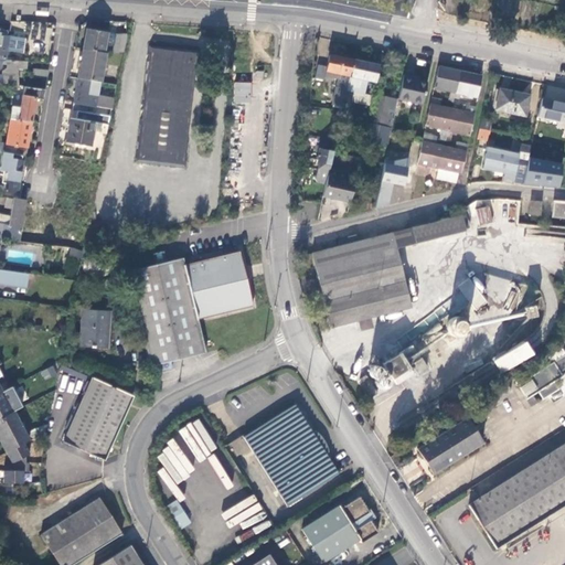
[(0,55),(2,55),(3,50),(2,50),(2,45),(8,46),(9,36),(8,35),(9,30),(0,28),(0,67),(1,67),(2,60),(0,59),(0,55)]
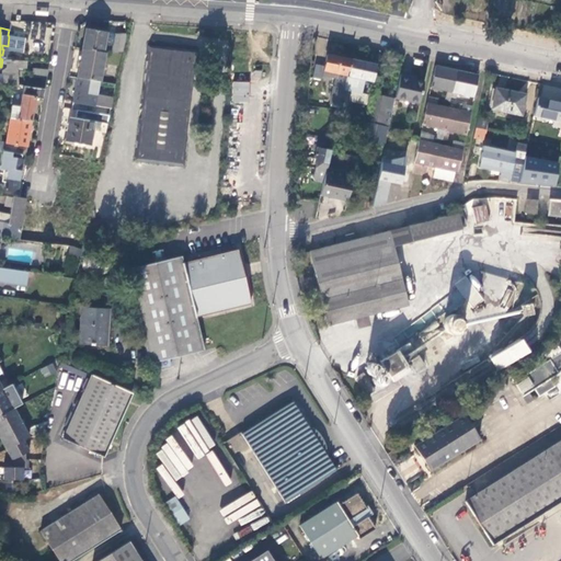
[(87,27),(83,48),(103,53),(106,33),(107,31),(87,27)]
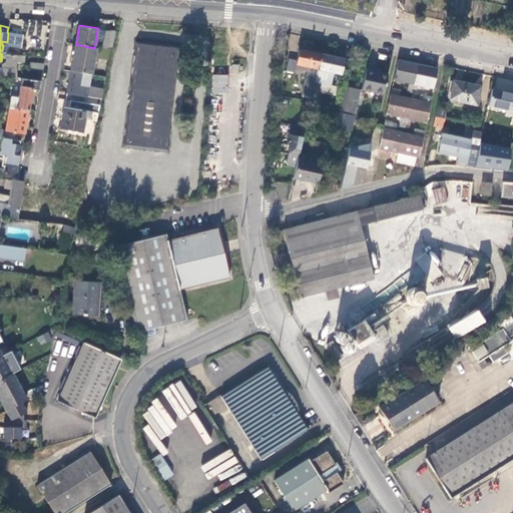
[(97,30),(94,48),(96,48),(103,48),(106,32),(97,30)]
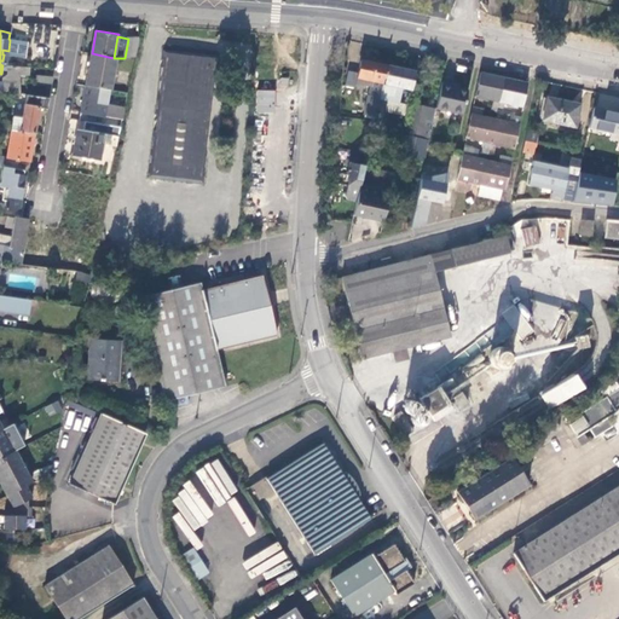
[(140,40),(140,38),(128,39),(125,58),(137,58),(140,40)]
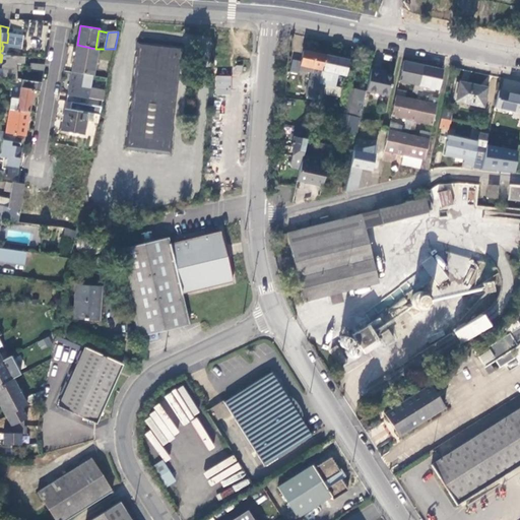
[(21,35),(8,34),(7,43),(2,42),(2,46),(3,46),(2,51),(0,51),(0,54),(2,55),(6,56),(7,47),(19,48),(21,35)]
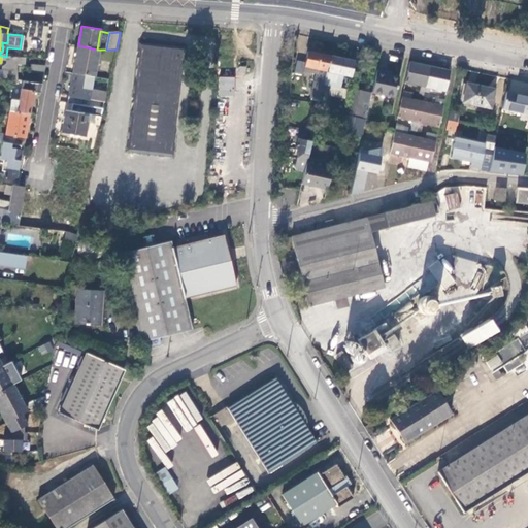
[(127,152),(175,157),(178,130),(175,130),(184,63),(187,63),(188,47),(140,42),(127,152)]
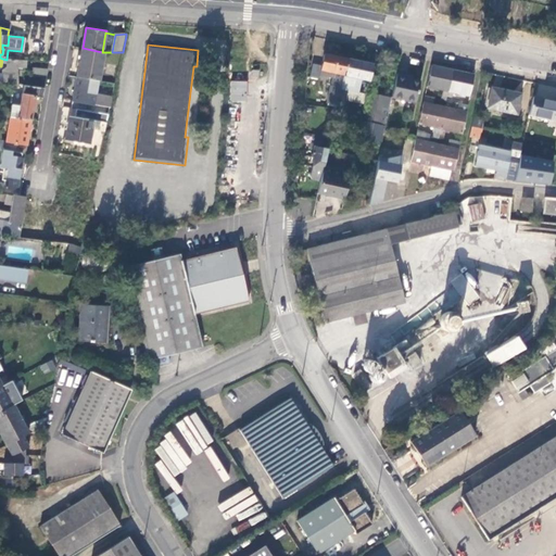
[(102,52),(83,48),(77,77),(99,80),(100,80),(104,52),(102,52)]
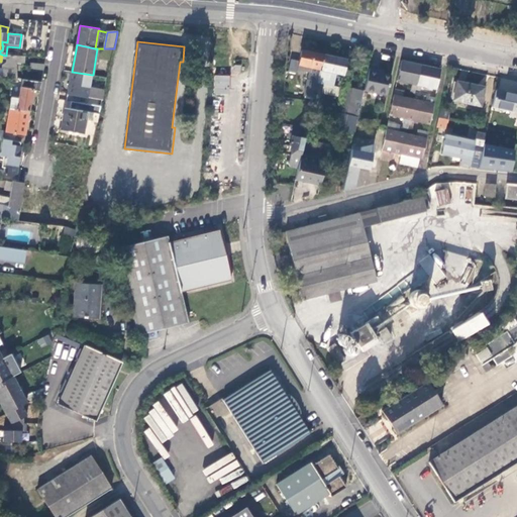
[(305,95),(314,97),(323,55),(302,49),(300,60),(299,69),(306,71),(307,67),(316,69),(314,81),(308,80),(305,95)]
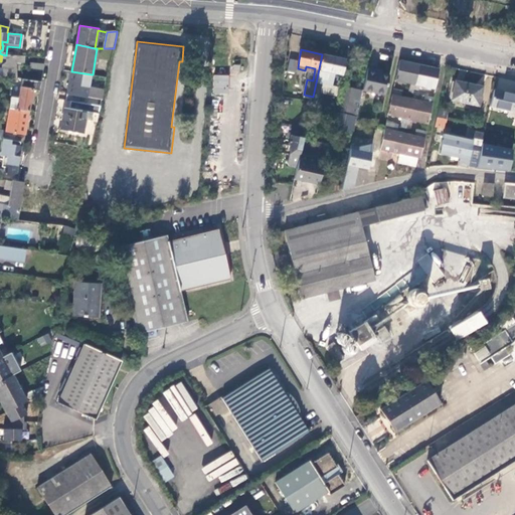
[(322,54),(313,97),(318,98),(321,84),(332,87),(335,72),(343,74),(346,59),(322,54)]
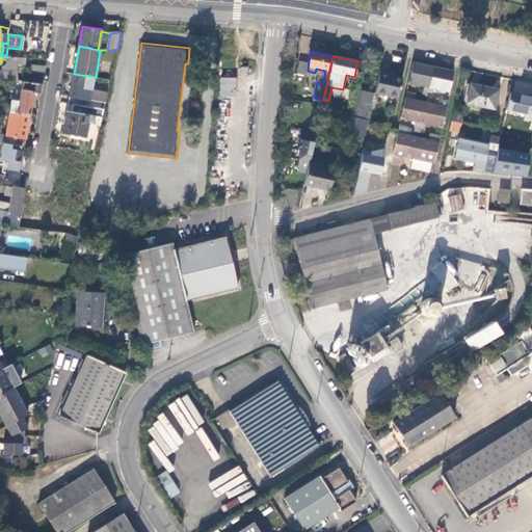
[(309,61),(300,59),(297,72),(307,74),(308,71),(309,61)]
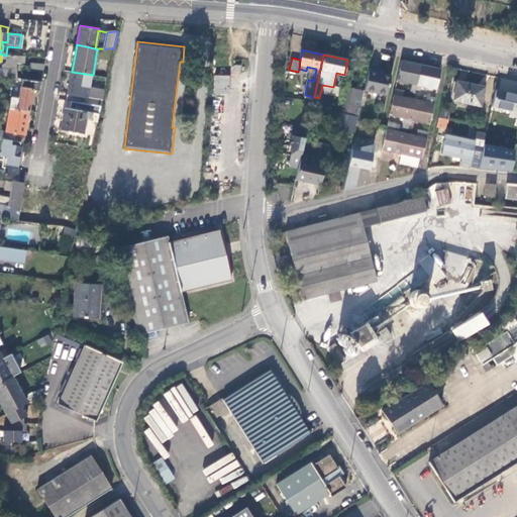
[(416,89),(421,65),(402,61),(397,81),(413,84),(412,88),(416,89)]
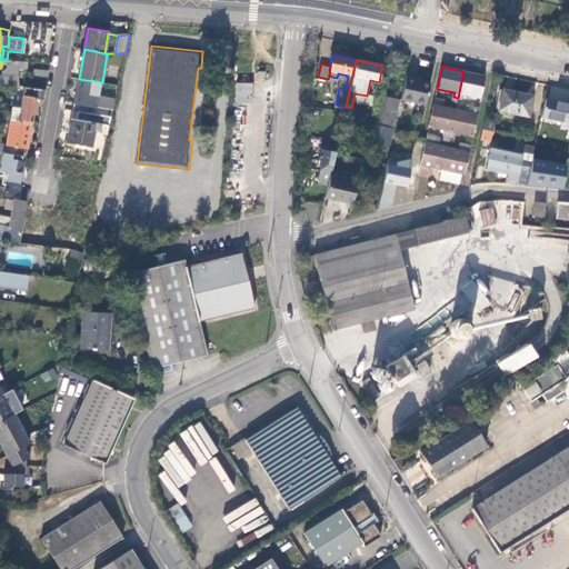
[(0,82),(19,86),(19,69),(11,68),(7,68),(3,71),(3,73),(0,73),(0,82)]
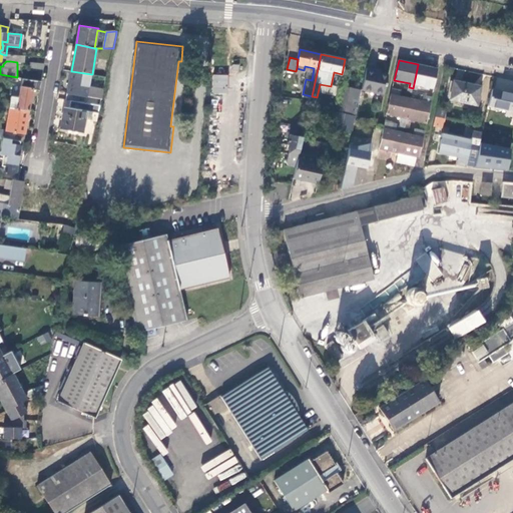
[(437,69),(418,64),(413,88),(412,93),(418,94),(419,89),(417,88),(418,84),(433,88),(437,69)]
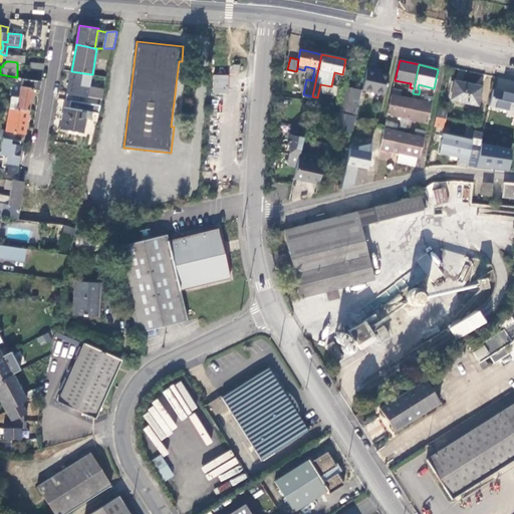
[(375,69),(367,68),(362,90),(383,94),(389,75),(375,72),(375,69)]
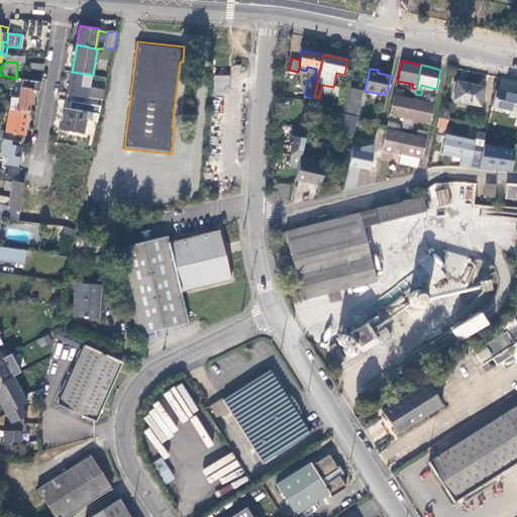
[(92,75),(72,72),(67,100),(71,101),(80,102),(82,96),(95,99),(93,105),(101,106),(104,90),(90,87),(92,75)]
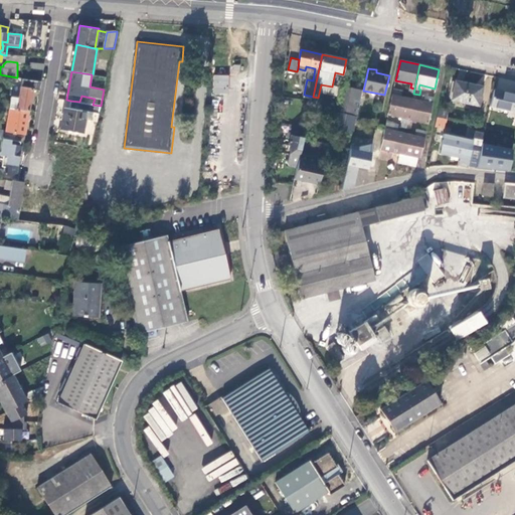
[(227,94),(229,75),(213,74),(212,93),(227,94)]
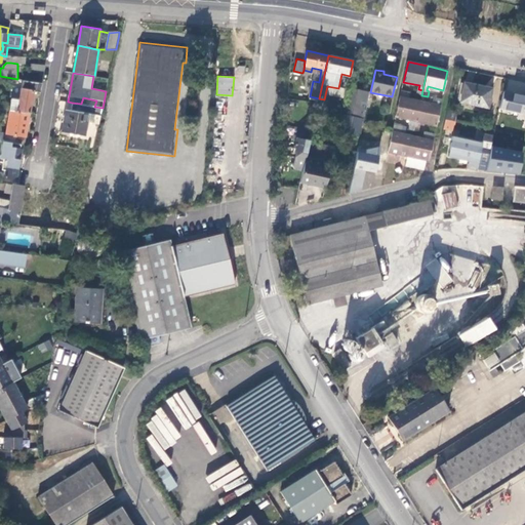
[(30,113),(30,111),(33,91),(41,92),(43,83),(24,80),(19,101),(12,99),(10,110),(30,113)]
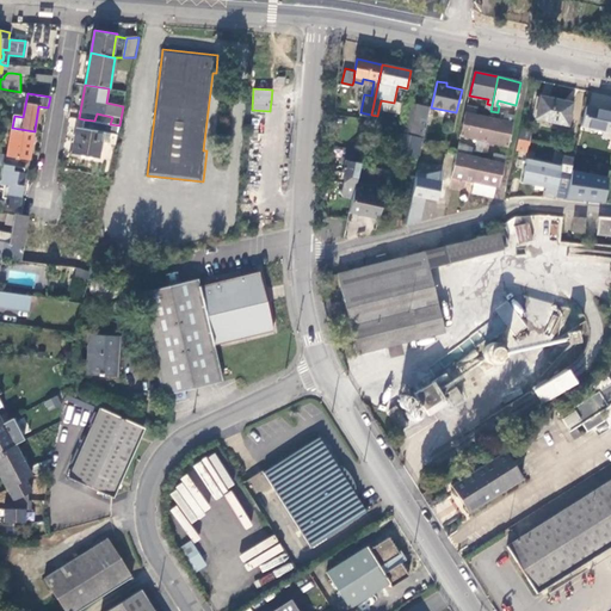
[(536,118),(568,125),(573,104),(542,97),(536,118)]
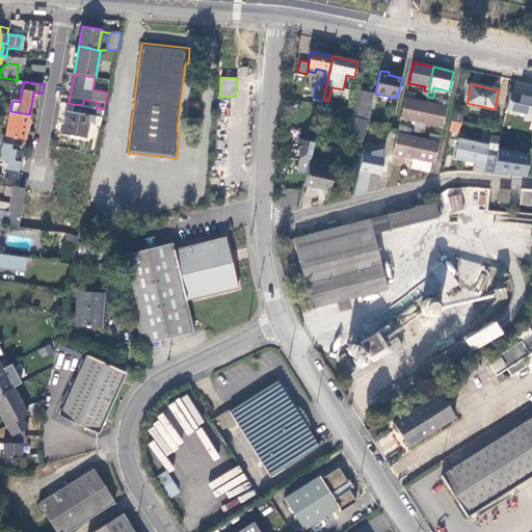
[(364,122),(369,123),(375,94),(357,89),(351,116),(362,120),(364,122)]
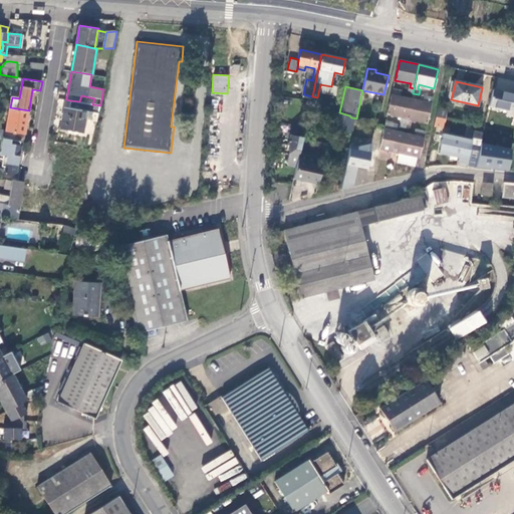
[(513,93),(493,88),(489,106),(513,111),(513,93)]
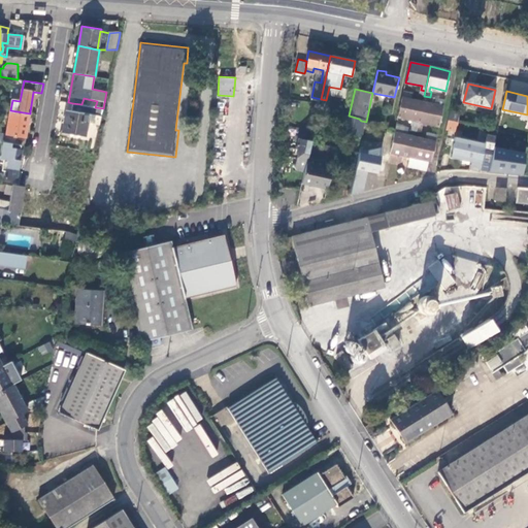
[(410,99),(402,97),(398,117),(414,121),(411,131),(416,132),(416,131),(422,101),(410,99)]
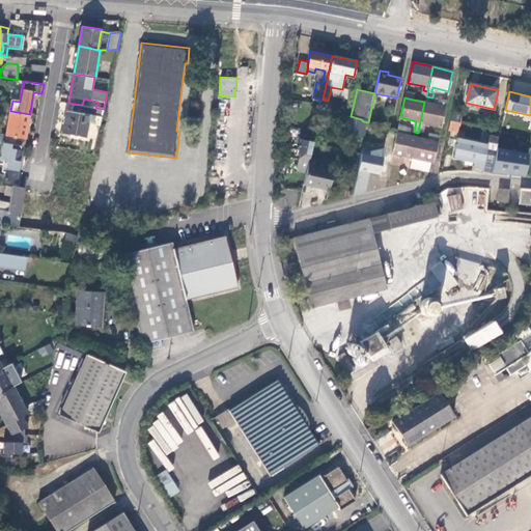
[(437,105),(424,102),(418,132),(423,133),(425,123),(441,127),(445,107),(437,105)]
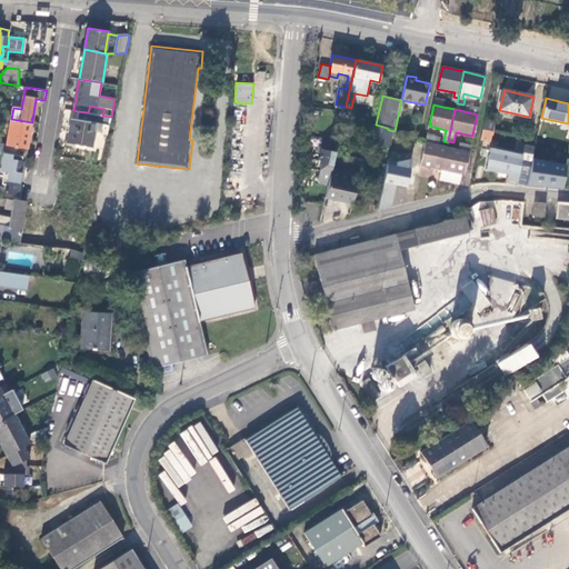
[(88,112),(78,111),(77,119),(95,123),(93,131),(107,135),(111,117),(102,116),(88,112)]
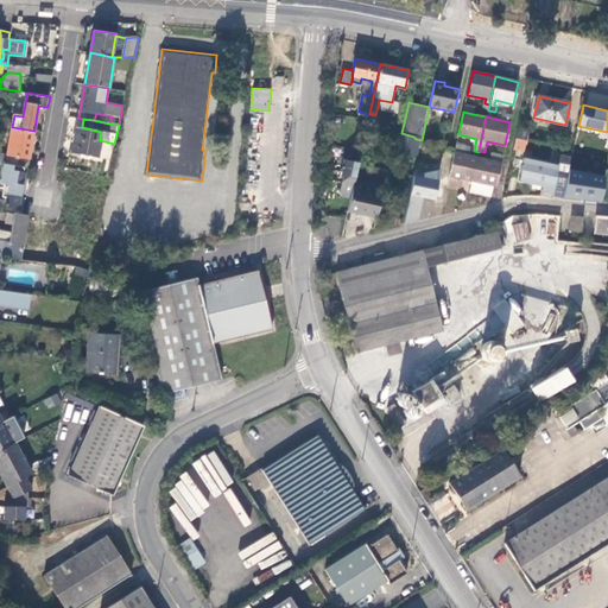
[(96,157),(100,140),(101,132),(82,127),(77,126),(73,151),(69,152),(69,153),(96,157)]
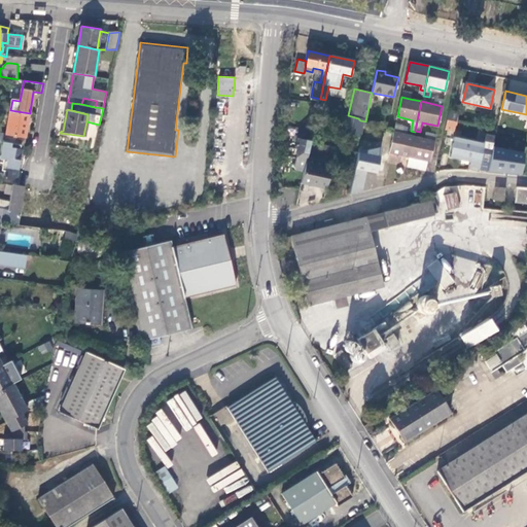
[(21,145),(24,146),(29,117),(30,113),(10,110),(6,134),(3,134),(2,142),(3,142),(11,144),(21,145)]
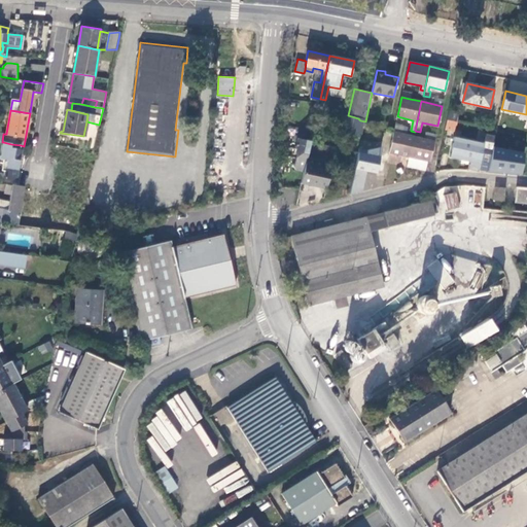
[(447,119),(445,129),(455,131),(457,121),(447,119)]
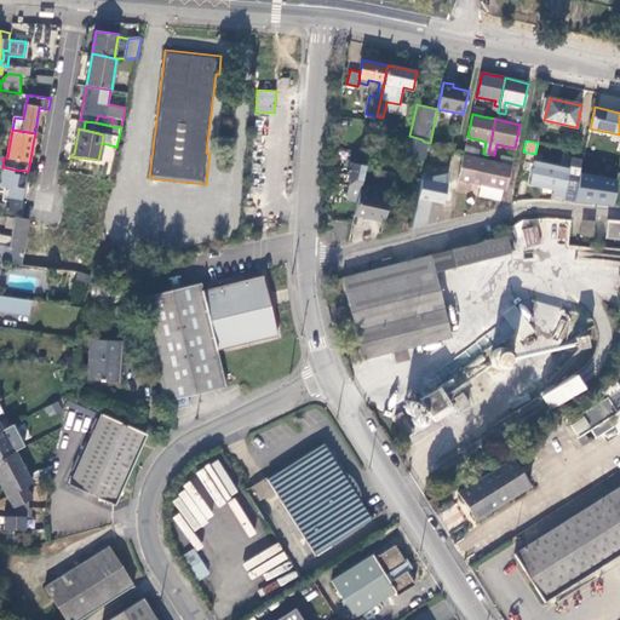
[(428,150),(424,168),(434,170),(435,166),(440,167),(432,204),(442,205),(452,159),(451,158),(451,154),(428,150)]
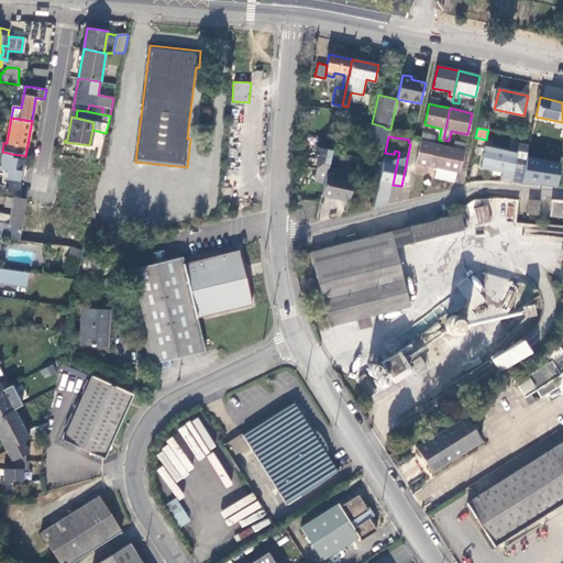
[(454,148),(430,143),(421,141),(416,162),(459,172),(463,151),(454,148)]
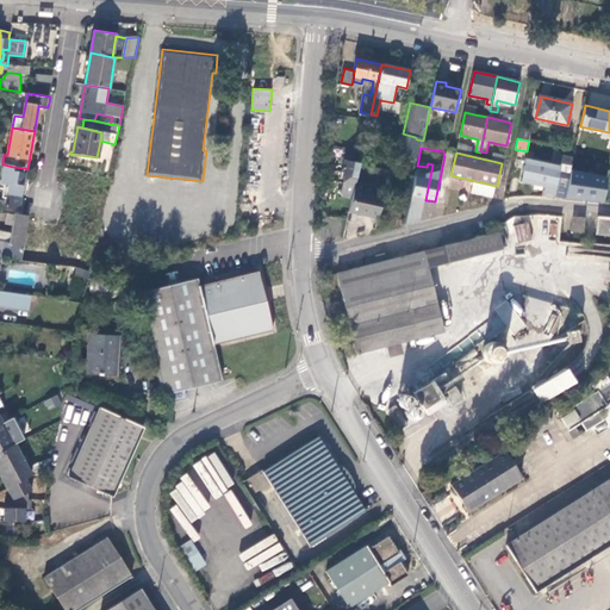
[(560,198),(564,198),(570,173),(568,173),(571,159),(562,156),(560,166),(553,197),(560,198)]
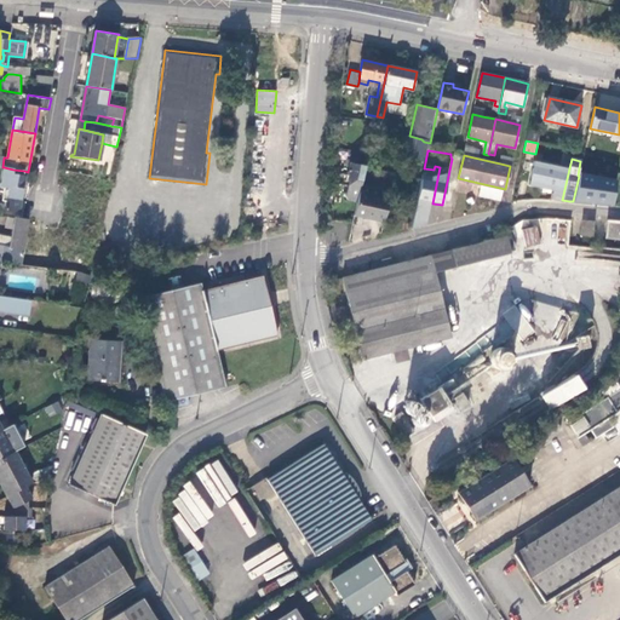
[(366,165),(351,161),(348,173),(351,174),(346,196),(349,201),(357,202),(361,187),(366,165)]
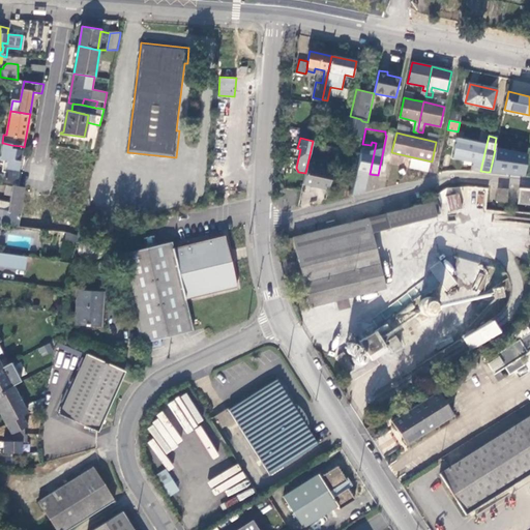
[(487,144),(457,138),(452,157),(473,163),(471,170),(480,172),(480,171),(487,144)]
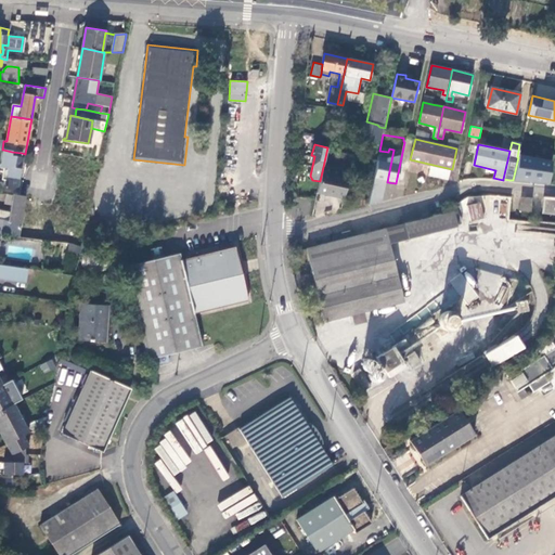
[(12,152),(3,150),(1,167),(4,167),(3,176),(2,176),(2,177),(3,177),(2,180),(7,181),(5,188),(17,190),(22,158),(22,157),(22,153),(12,152)]
